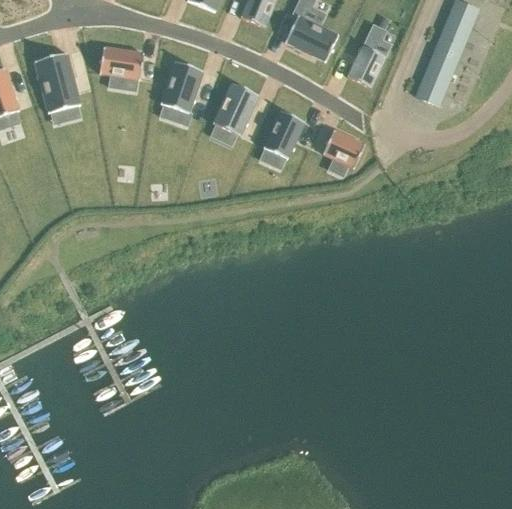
[(193,0),(216,9),(219,0),(193,0)]
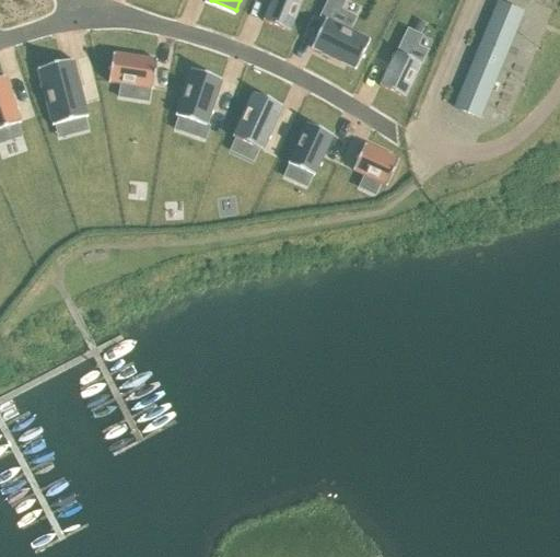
[(271,0),(264,18),(290,28),(302,0),(271,0)]
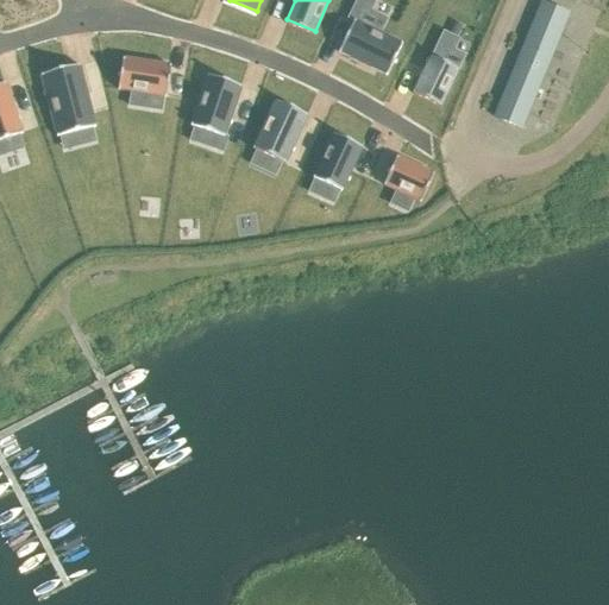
[(541,0),(495,114),(522,125),(569,11),(541,0)]
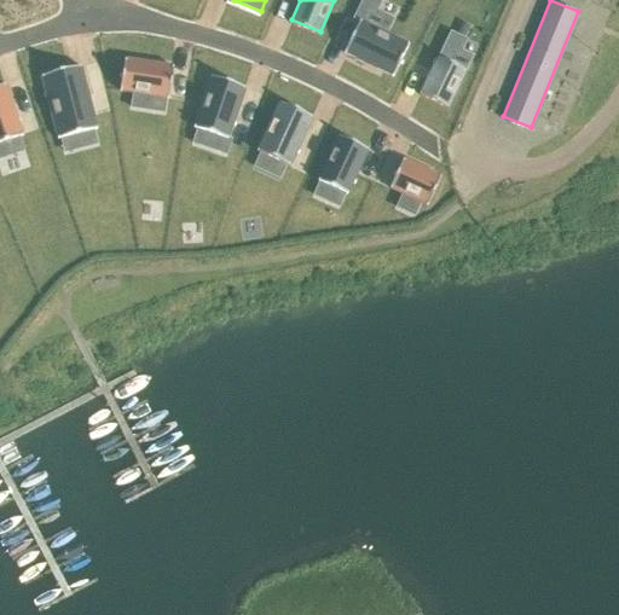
[(346,51),(393,74),(410,39),(363,16),(346,51)]
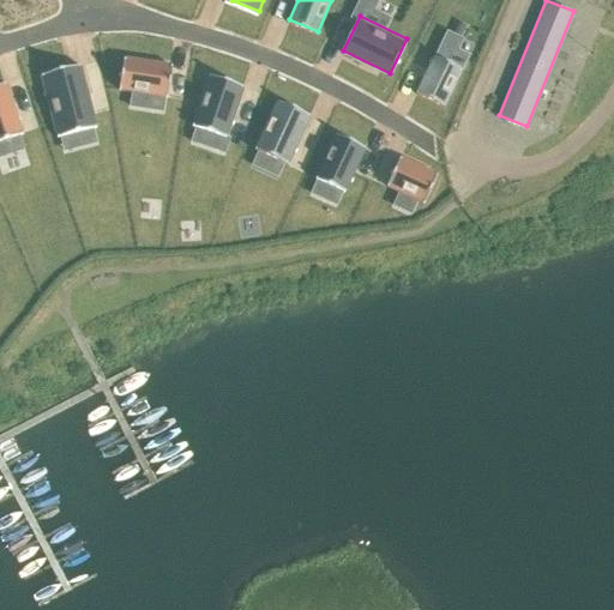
[(416,88),(443,102),(462,65),(435,50),(416,88)]
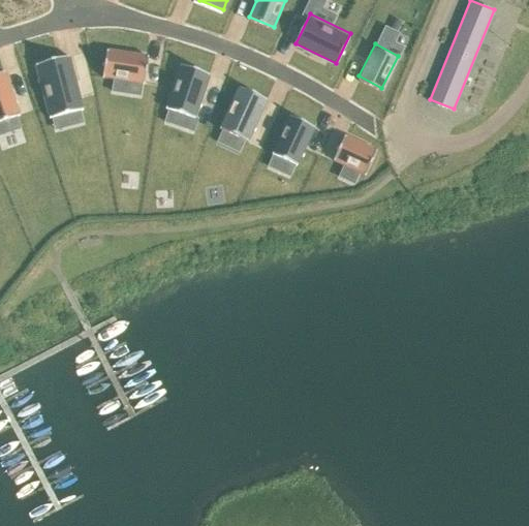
[(149,54),(106,48),(103,72),(146,79),(149,54)]
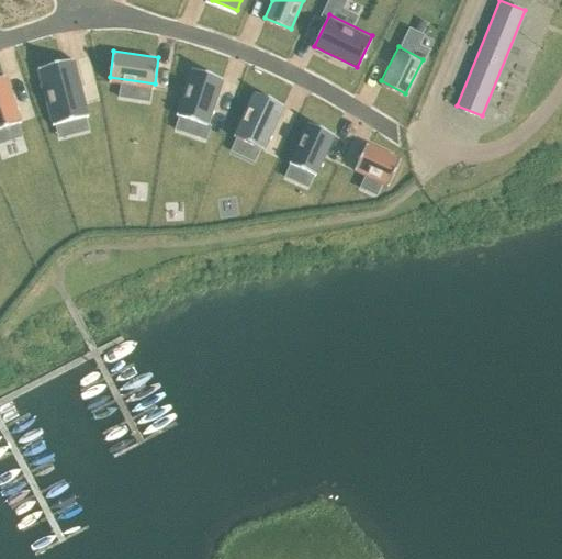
[(71,55),(38,66),(56,121),(89,110),(71,55)]
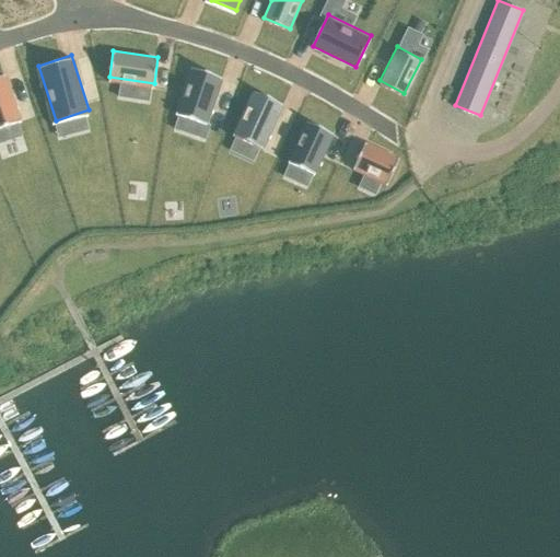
[(222,76),(194,66),(178,112),(207,122),(222,76)]
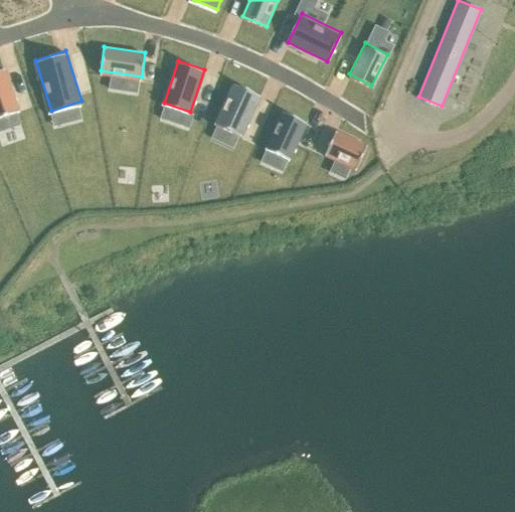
[(5,66),(0,68),(0,115),(19,109),(5,66)]
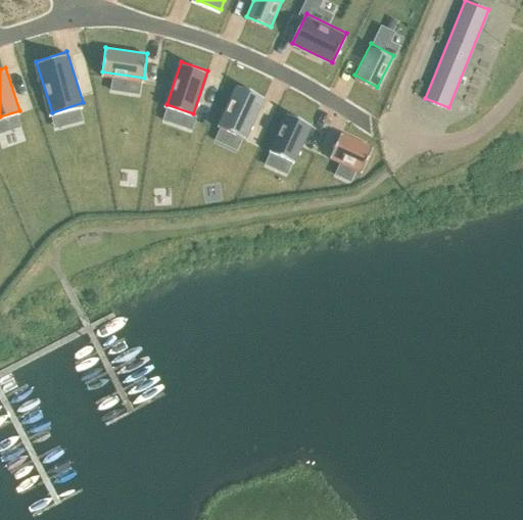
[(263,95),(237,84),(219,125),(245,136),(263,95)]
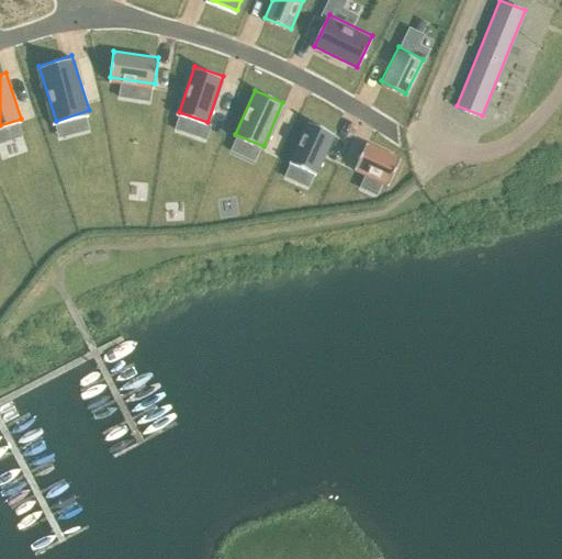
[(334,131),(310,121),(292,160),(315,171),(334,131)]
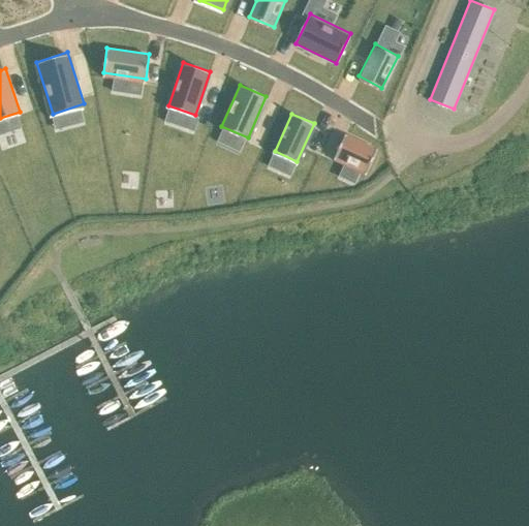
[(367,172),(377,147),(346,133),(336,158),(367,172)]
